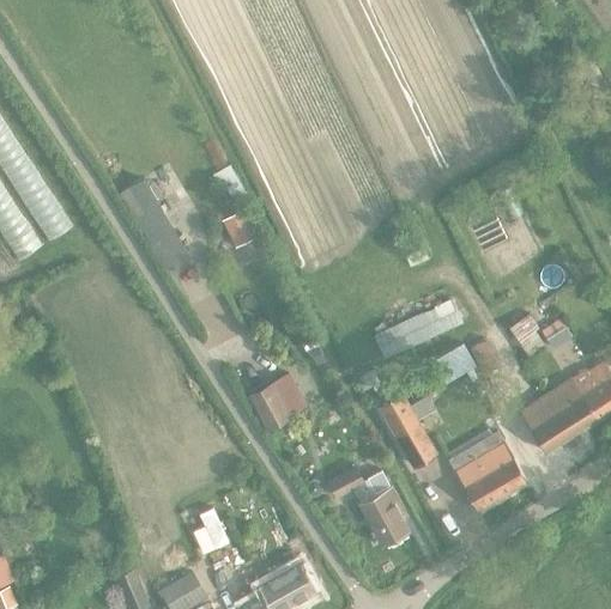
[(560,322),(542,333),(548,342),(566,330),(560,322)]
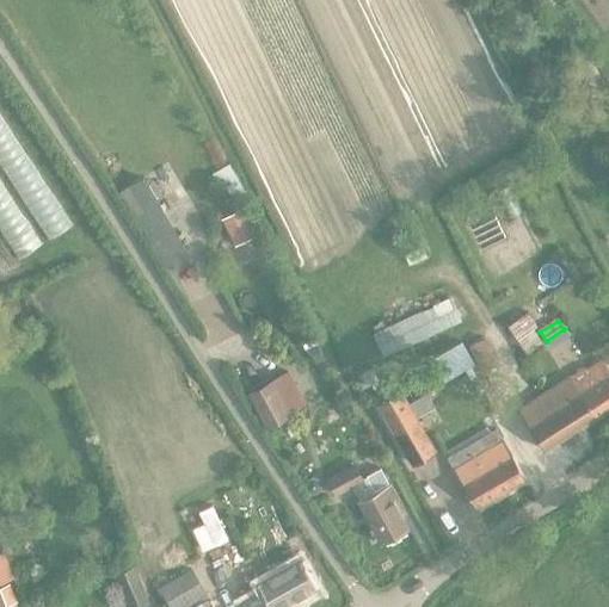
[(315,338),(302,344),(306,351),(319,345),(315,338)]
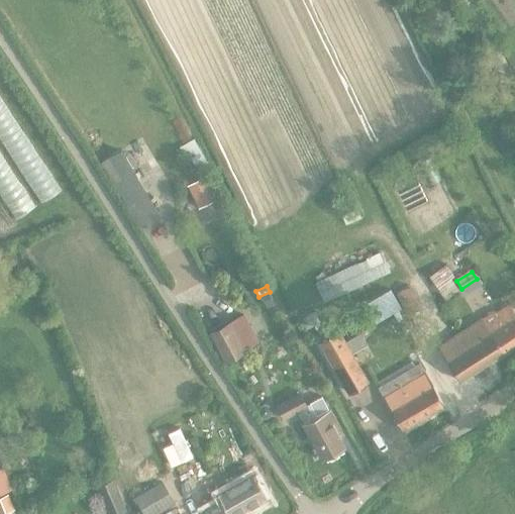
[(368,303),(377,322),(400,310),(390,291),(368,303)]
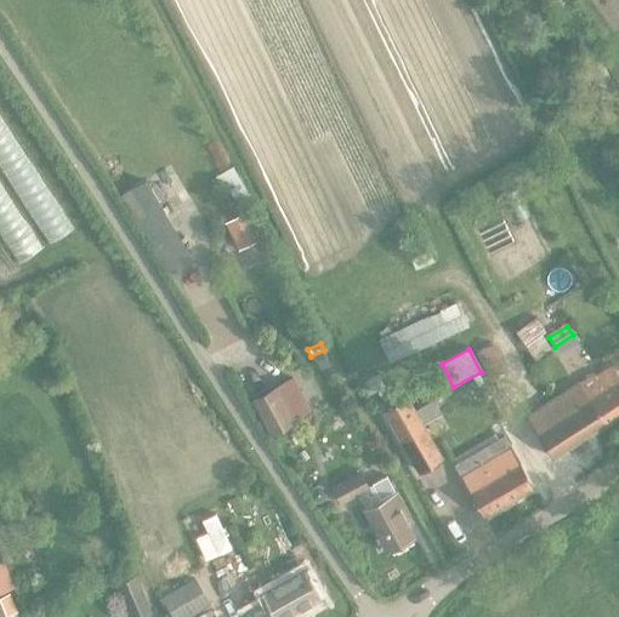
[(528,415),(552,456),(618,416),(618,371),(617,369),(603,377),(601,372),(528,415)]
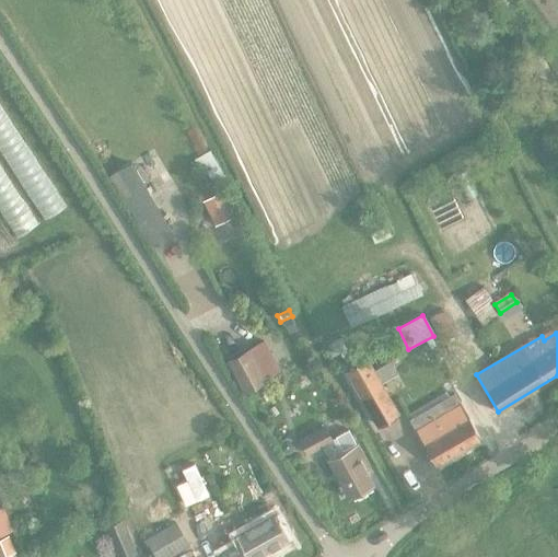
[(343,340),(328,347),(335,359),(348,351),(343,340)]
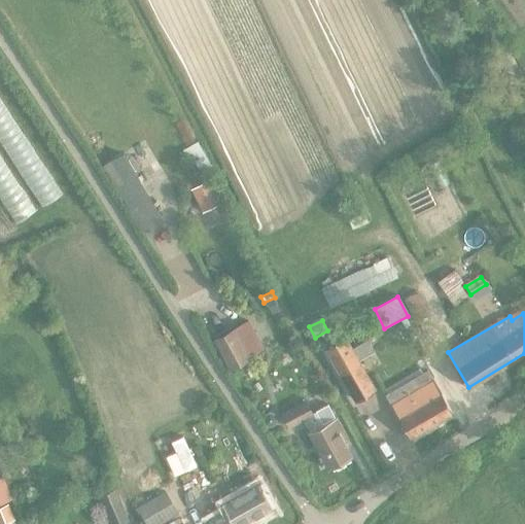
[(370,322),(357,329),(361,338),(374,330),(370,322)]
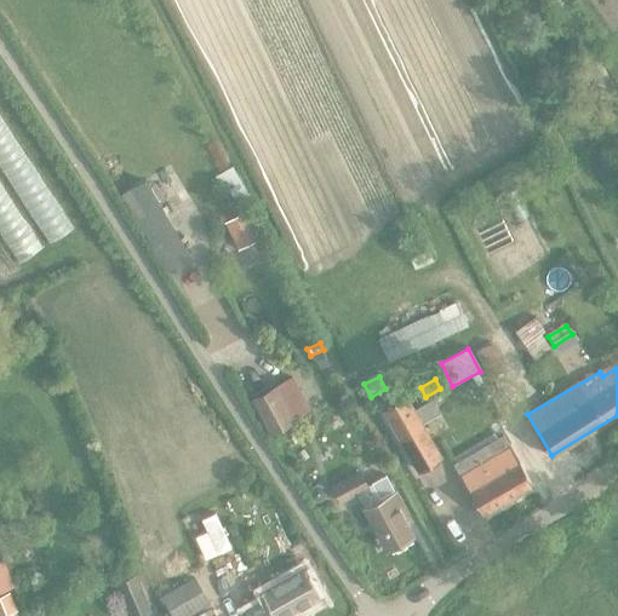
[(255,407),(273,439),(297,427),(278,395),(255,407)]
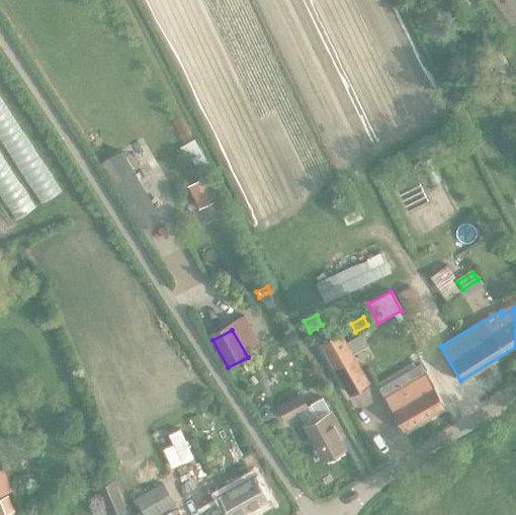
[(341,336),(323,346),(351,396),(369,384),(341,336)]
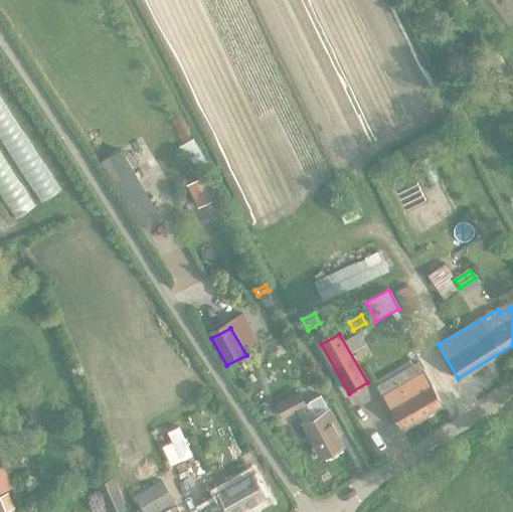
[(424,371),(383,395),(392,410),(403,430),(444,405),(433,386),(424,371)]
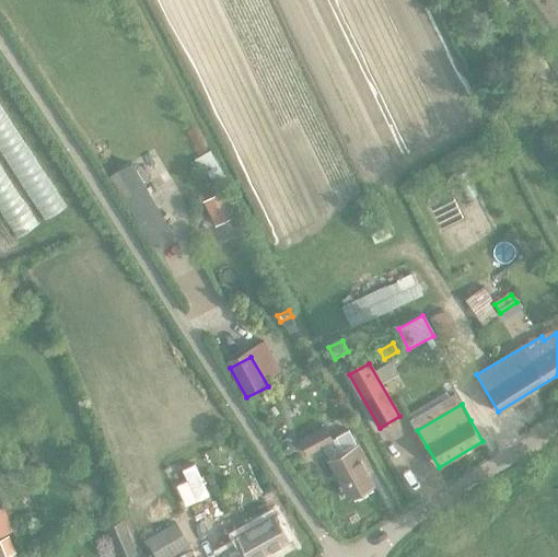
[(301,441),(310,457),(336,443),(327,427),(301,441)]
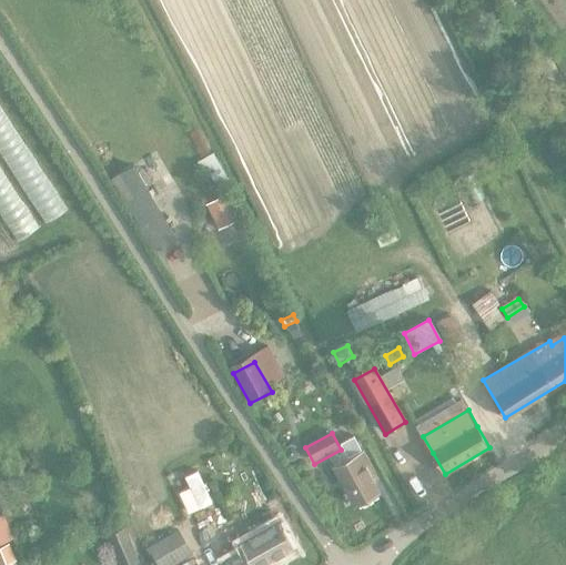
[(350,458),(334,468),(356,507),(381,493),(373,478),(377,476),(355,437),(342,445),(350,458)]
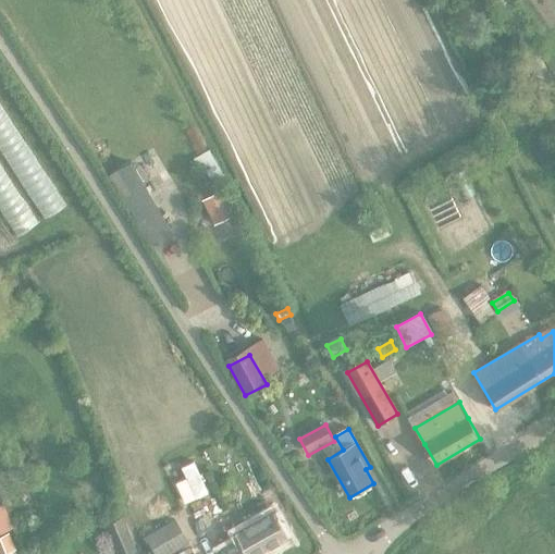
[(282,441),(280,445),(282,451),(287,453),(293,450),(294,444),(292,440),(286,438),(282,441)]
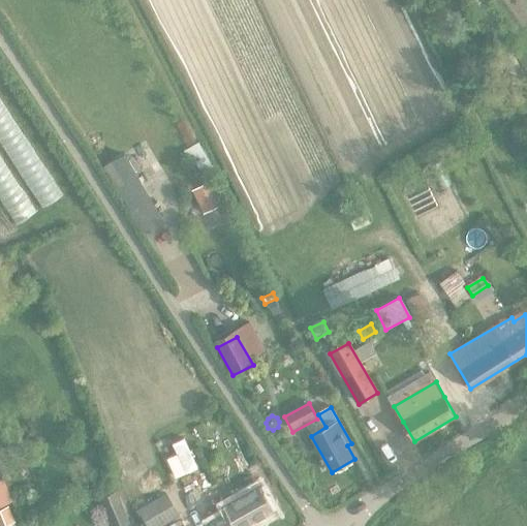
[(0,481),(0,508),(14,502),(5,480),(0,481)]
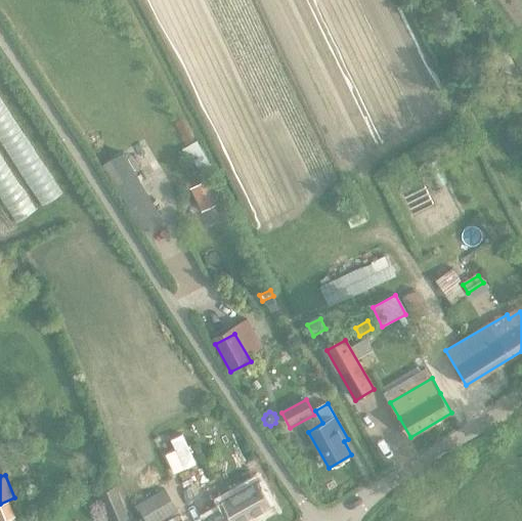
[(209,518),(210,520),(247,520),(272,507),(259,482),(222,503),(225,509),(209,518)]
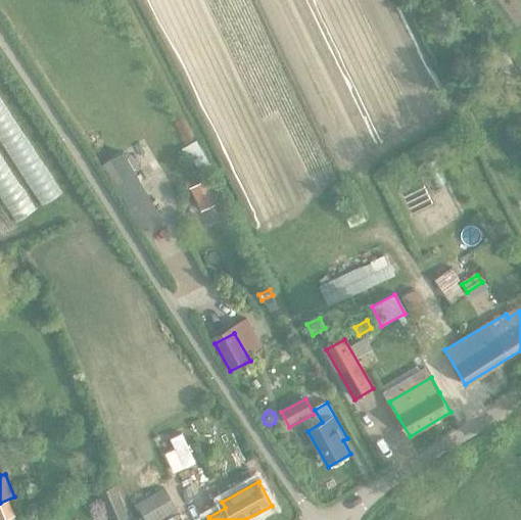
[(92,499),(95,505),(102,502),(110,519),(135,519),(134,516),(130,517),(116,485),(99,493),(99,494),(92,499)]
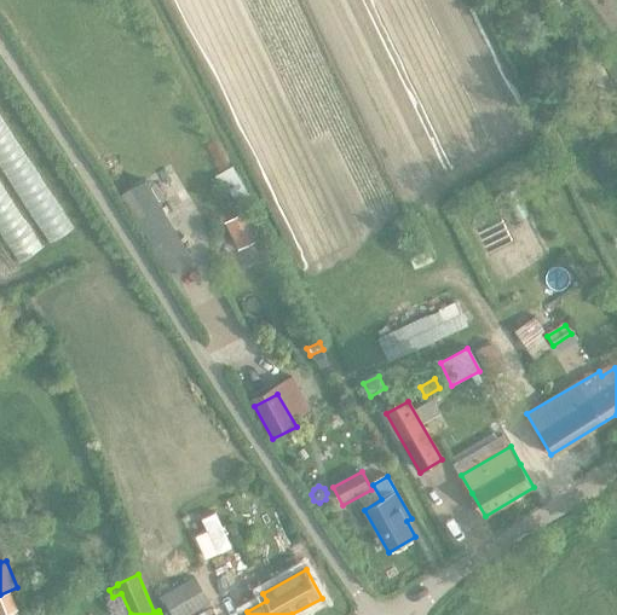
[(162,598),(171,614),(195,614),(212,605),(196,579),(162,598)]
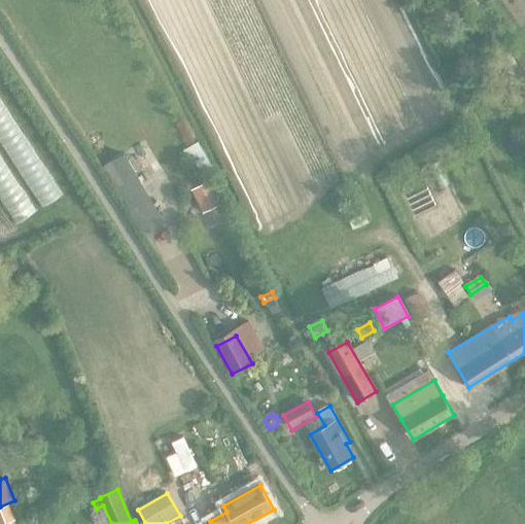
[(0,509),(0,523),(9,523),(15,521),(10,505),(0,509)]
